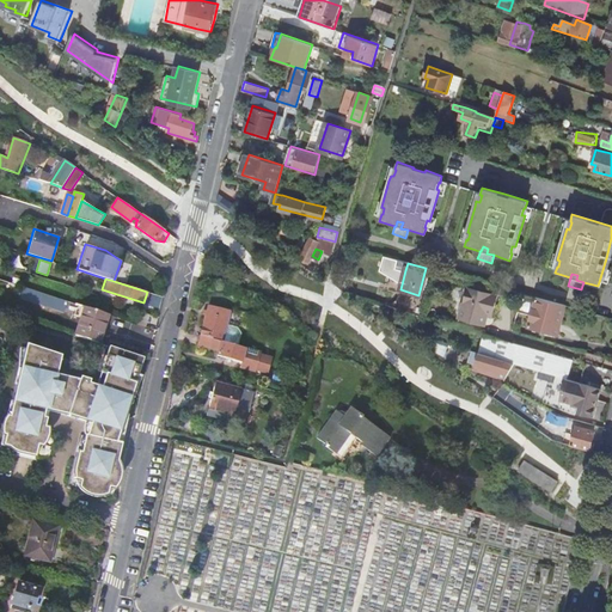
[(53,297),(23,287),(20,294),(32,299),(32,301),(49,307),(53,297)]
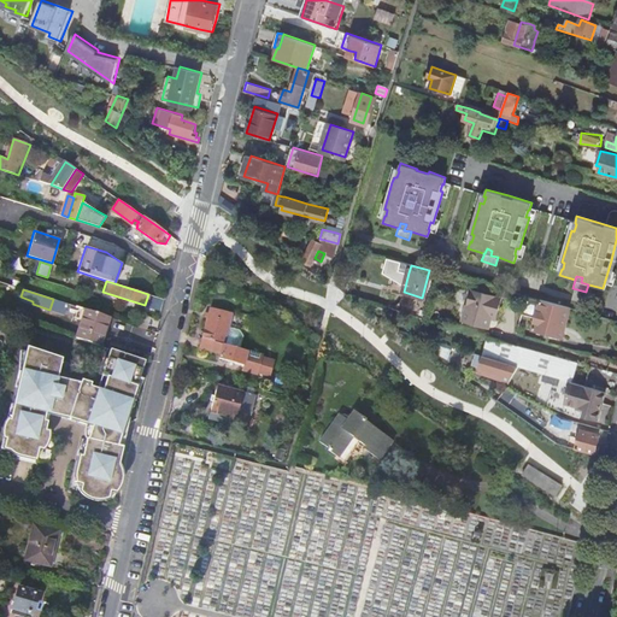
[(503,298),(472,291),(464,322),(488,329),(489,324),(492,317),(497,318),(498,316),(503,298)]
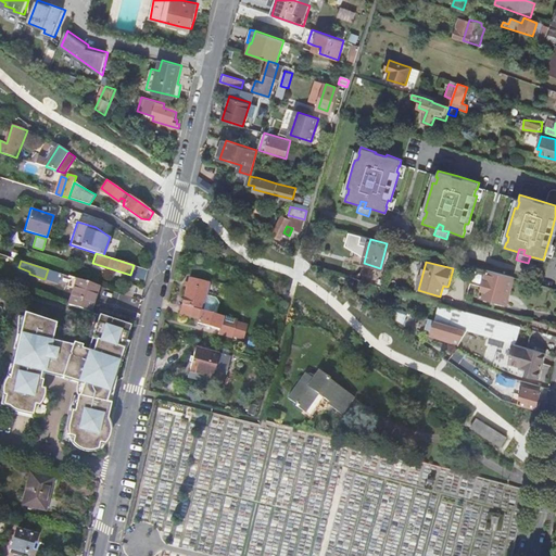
[(479,268),(476,267),(471,280),(484,283),(480,297),(492,300),(495,301),(507,304),(514,278),(479,268)]
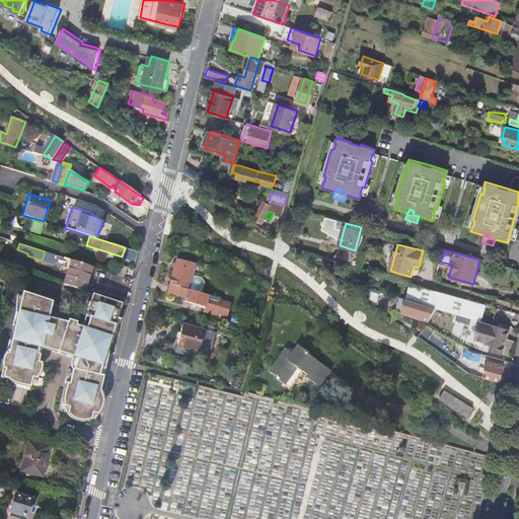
[(56,255),(45,251),(42,261),(53,265),(56,255)]
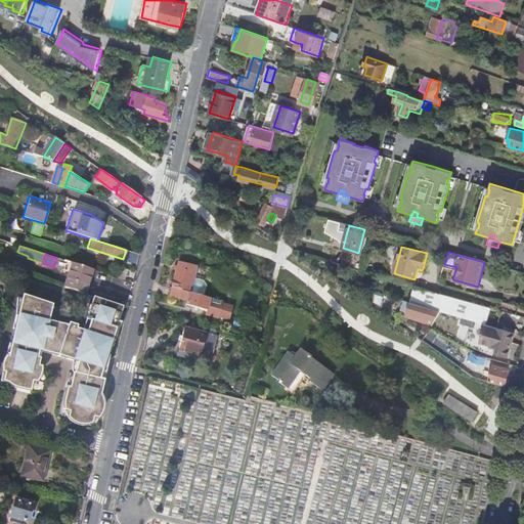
[(89,268),(67,260),(66,261),(63,269),(69,271),(68,274),(89,281),(92,269),(89,268)]
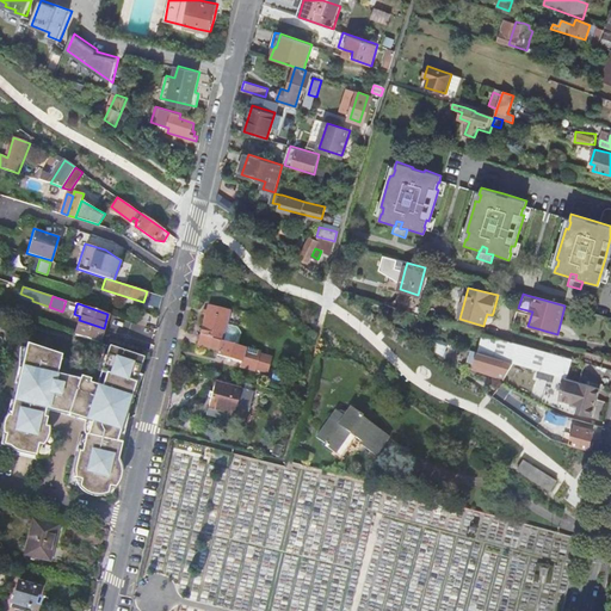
[(218,309),(209,307),(201,334),(202,335),(223,341),(227,325),(229,316),(217,314),(218,309)]
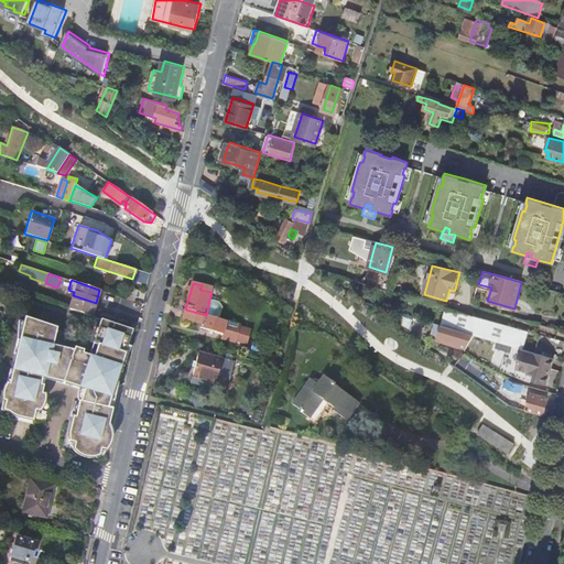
[(91,316),(96,303),(73,295),(68,308),(91,316)]
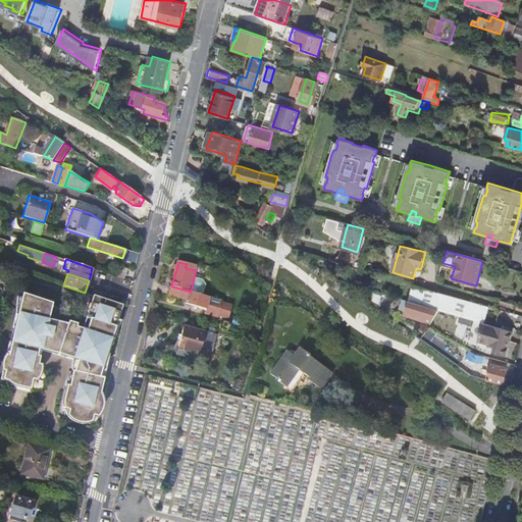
[(203,279),(194,277),(191,292),(203,295),(206,284),(203,279)]
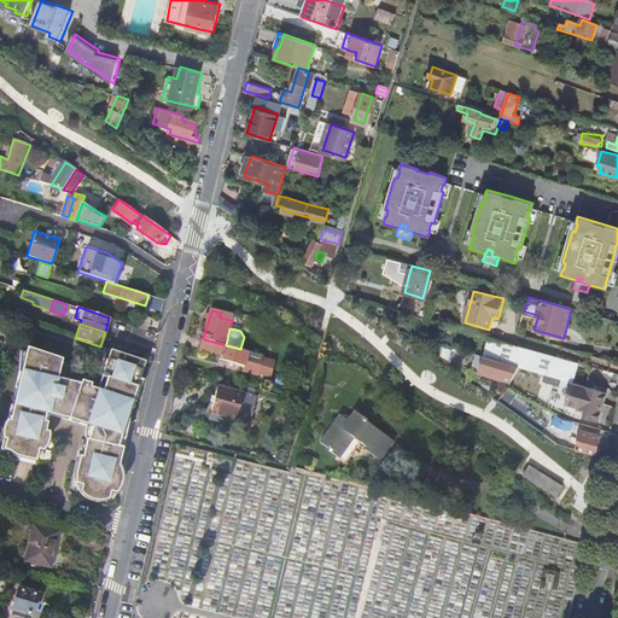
[(263,357),(264,356),(240,349),(226,345),(204,339),(203,338),(200,349),(214,353),(221,355),(220,359),(245,365),(243,371),(258,375),(258,373),(272,377),(275,361),(263,357)]
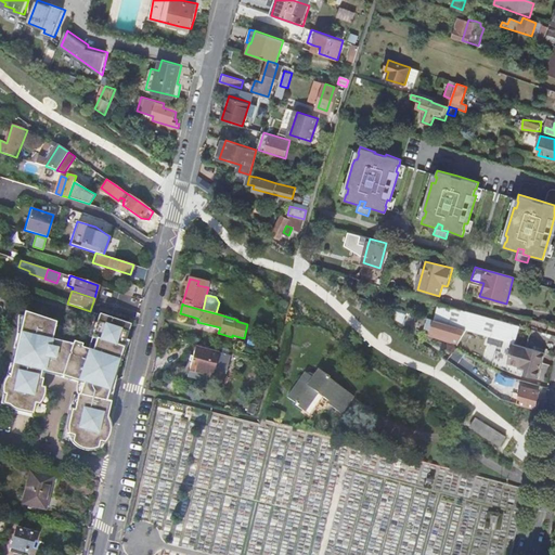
[(449,307),(444,323),(506,339),(511,324),(476,313),(449,307)]
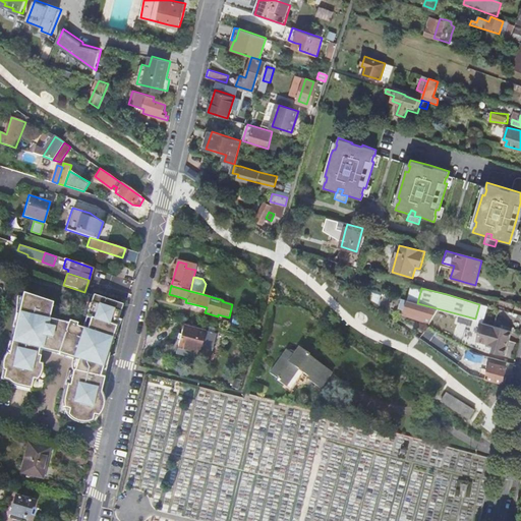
[(89,331),(87,330),(76,327),(77,324),(68,322),(68,324),(59,322),(49,320),(52,303),(41,299),(40,301),(34,299),(35,297),(22,294),(3,381),(8,381),(8,382),(7,382),(7,383),(8,383),(8,384),(9,384),(30,389),(32,384),(33,380),(36,381),(38,379),(39,375),(41,372),(41,370),(41,368),(41,367),(41,364),(38,364),(35,363),(37,356),(39,349),(42,350),(50,352),(51,349),(59,351),(68,353),(67,356),(73,358),(74,355),(79,357),(78,360),(94,365),(102,367),(122,304),(93,295),(85,317),(90,319),(93,320),(89,331)]
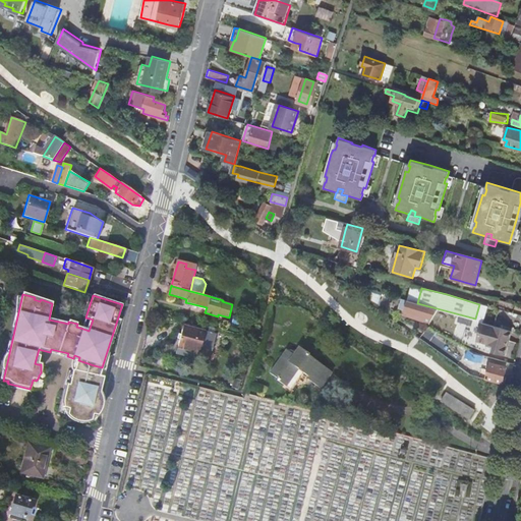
[(408,300),(405,310),(426,316),(425,321),(430,322),(439,309),(431,307),(417,303),(408,300)]
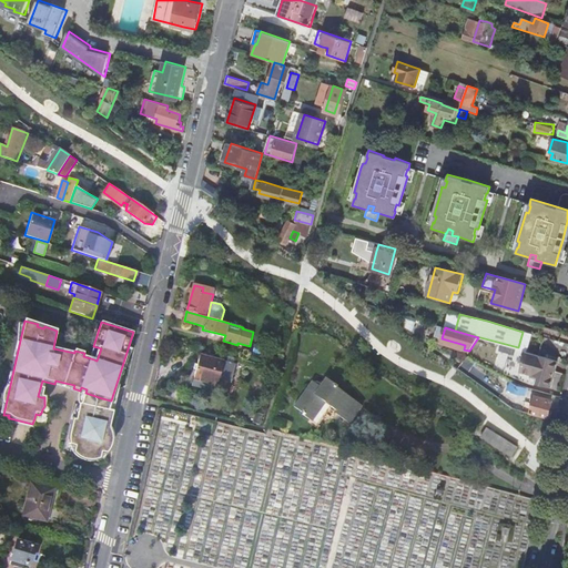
[(465,345),(442,338),(440,342),(464,350),(465,345)]
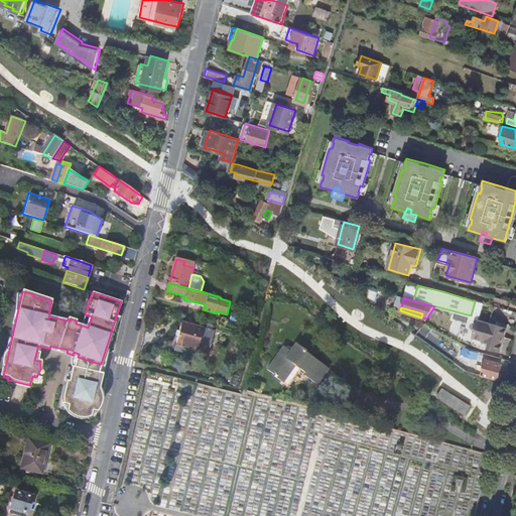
[(508,328),(479,319),(473,338),(490,343),(488,348),(501,351),(508,328)]
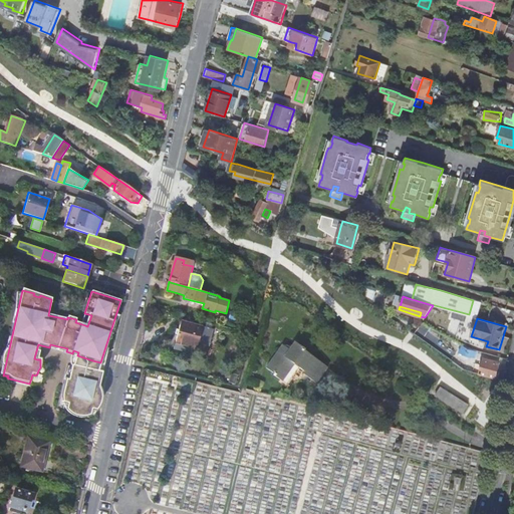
[(214,329),(203,326),(194,324),(187,322),(182,321),(176,342),(175,348),(197,354),(200,342),(210,345),(214,329)]
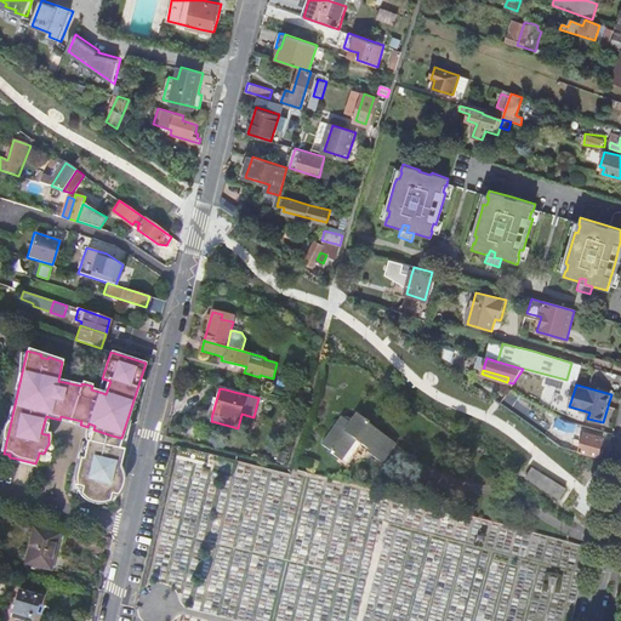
[(341,419),(322,445),(331,453),(331,454),(341,461),(355,442),(369,451),(368,454),(382,463),(394,445),(366,425),(368,423),(355,415),(349,425),(341,419)]
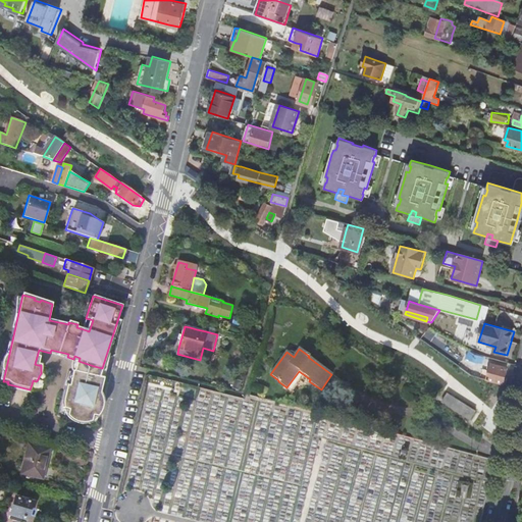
[(477,355),(469,351),(466,358),(482,363),(484,357),(477,355)]
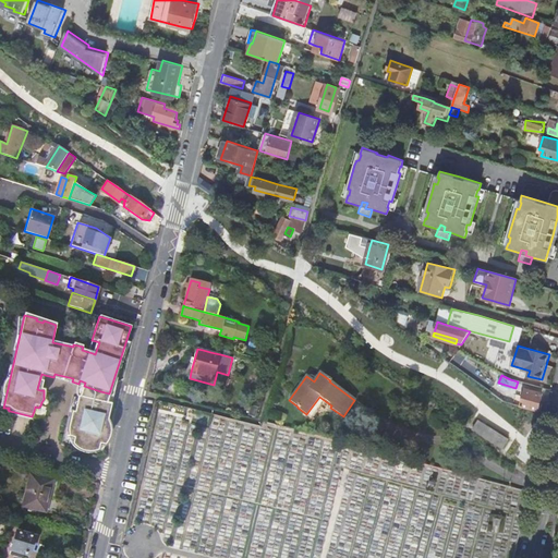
[(84,386),(80,397),(106,403),(108,397),(109,393),(100,391),(84,386)]
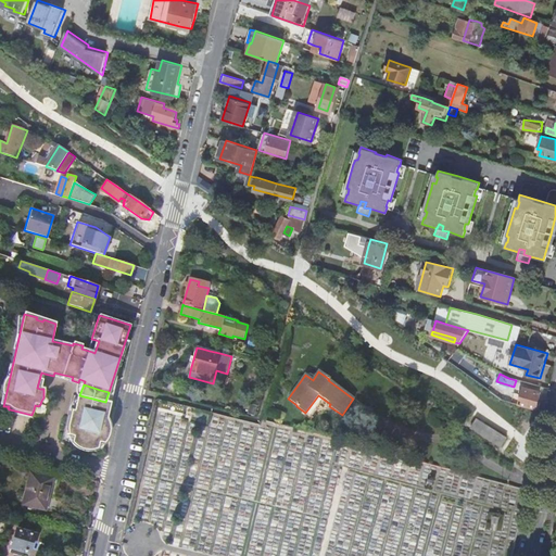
[(521,389),(519,394),(521,395),(519,405),(536,411),(541,393),(525,388),(523,390),(521,389)]
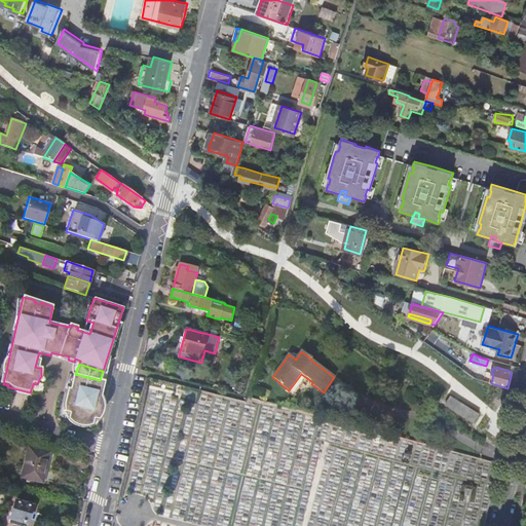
[(486,372),(484,381),(488,382),(491,383),(493,374),(491,373),(486,372)]
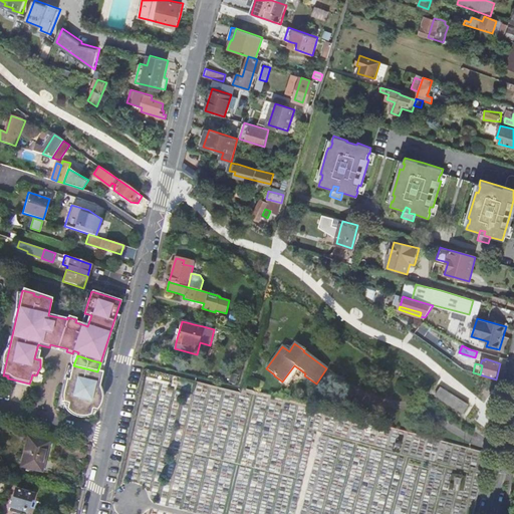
[(62,401),(63,403),(68,404),(66,410),(78,413),(78,415),(77,417),(79,418),(83,418),(84,418),(87,417),(88,417),(90,416),(91,410),(96,411),(100,406),(100,404),(101,401),(101,399),(101,397),(100,395),(100,392),(99,390),(98,388),(96,387),(97,378),(101,376),(102,372),(97,371),(73,365),(72,365),(68,380),(66,379),(62,395),(62,401)]
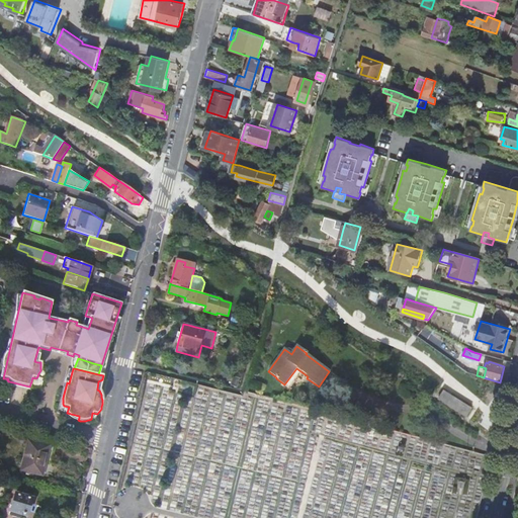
[(234,376),(231,384),(238,386),(240,377),(234,376)]
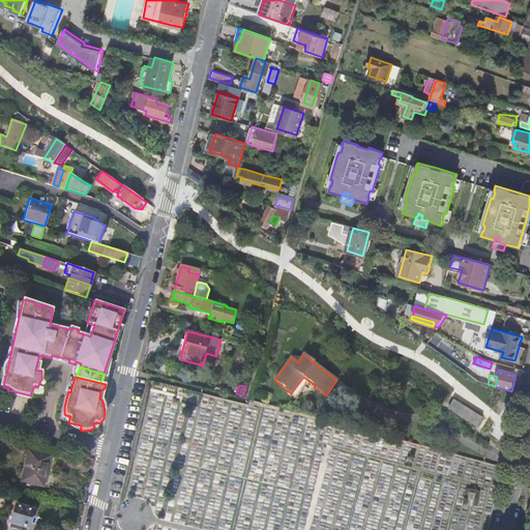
[(484,417),(455,399),(449,409),(478,428),(484,417)]
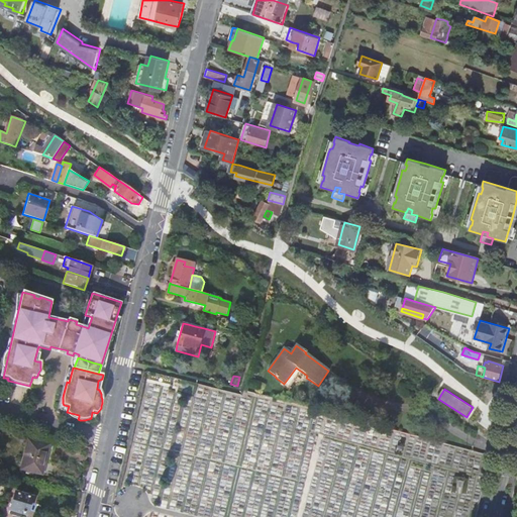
[(27,471),(30,472),(47,476),(53,454),(47,453),(48,445),(28,439),(21,470),(27,471)]
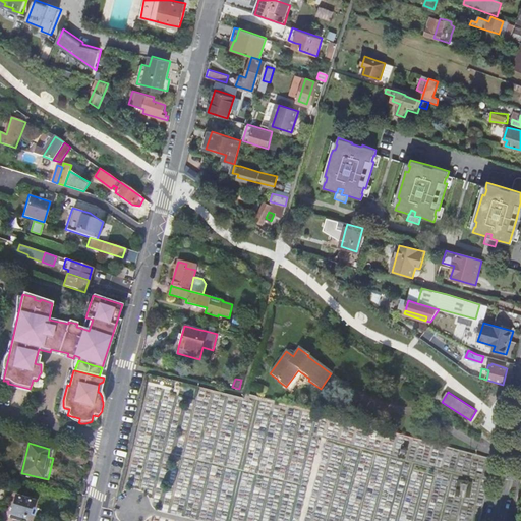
[(23,481),(13,478),(10,489),(20,493),(23,481)]
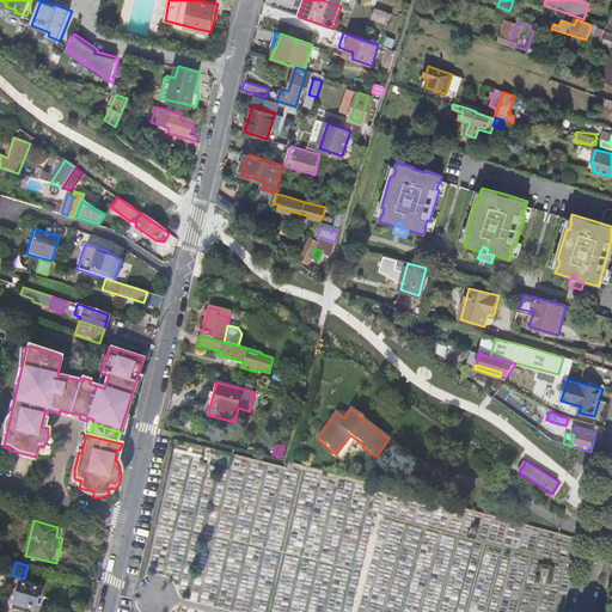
[(40,588),(19,583),(13,605),(32,610),(40,588)]
